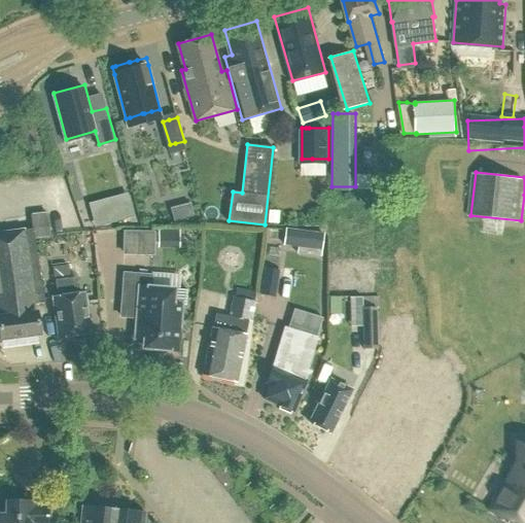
[(393,189),(393,175),(374,175),(374,189),(393,189)]
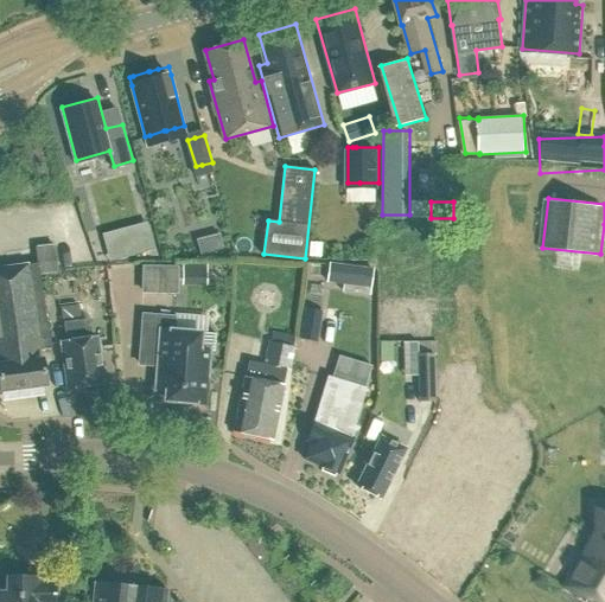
[(97,232),(104,266),(133,260),(127,226),(97,232)]
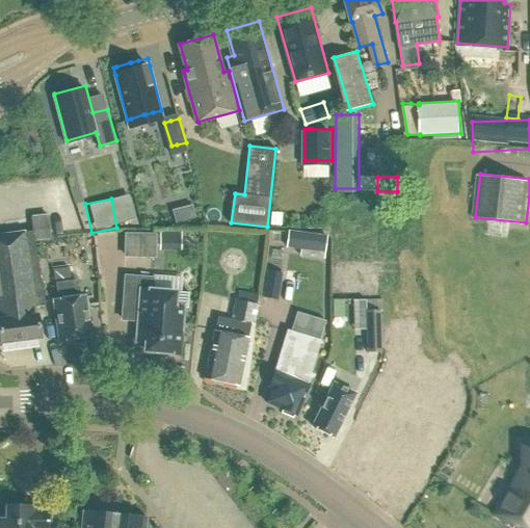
[(33,230),(0,234),(0,342),(41,337),(37,313),(36,314),(35,306),(36,306),(44,305),(41,282),(41,281),(38,272),(35,246),(33,230)]
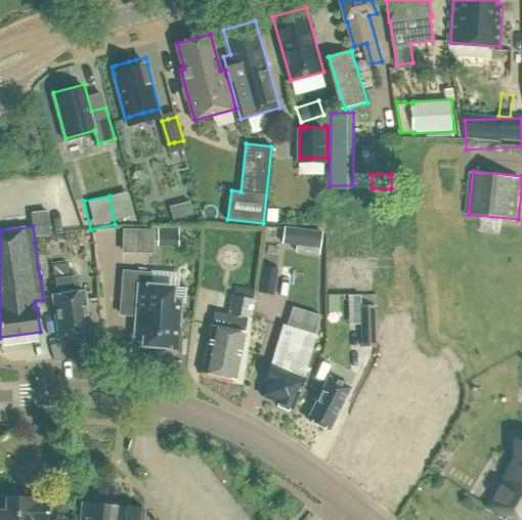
[(156,252),(156,228),(125,228),(124,252),(156,252)]
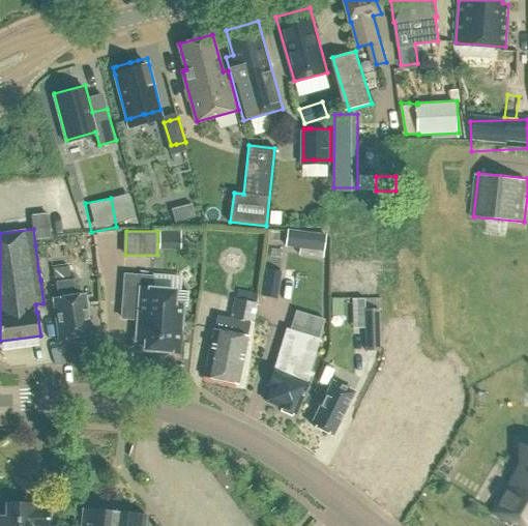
[(288,232),(286,247),(300,249),(302,234),(288,232)]
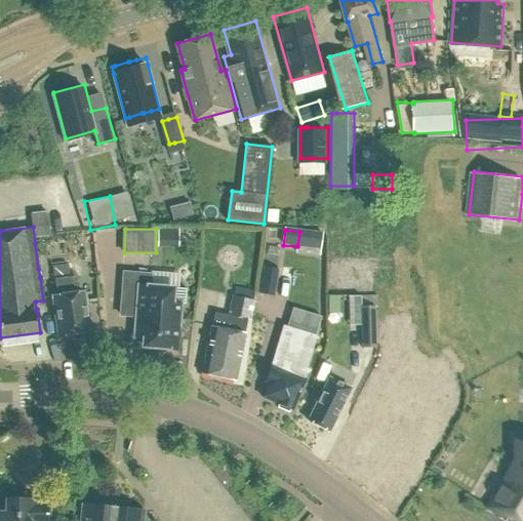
[(54,278),(56,278),(71,275),(69,264),(52,266),(54,278)]
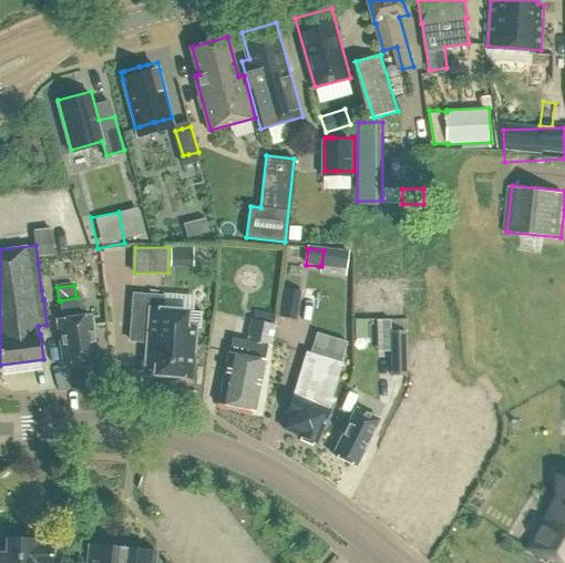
[(286,290),(286,325),(299,325),(299,290),(286,290)]
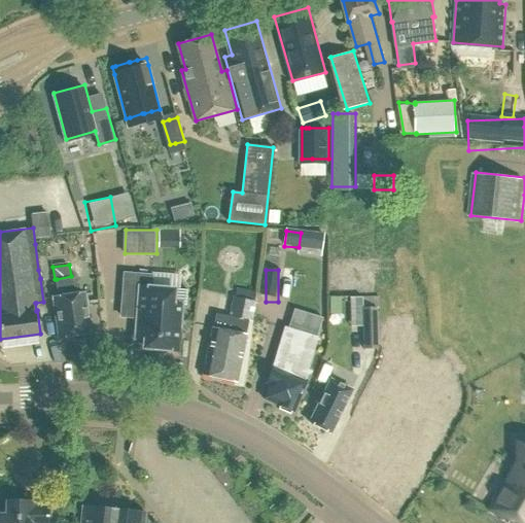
[(188,289),(173,287),(151,286),(152,275),(126,273),(123,315),(137,316),(136,337),(146,338),(146,348),(179,350),(182,304),(187,304),(188,289)]
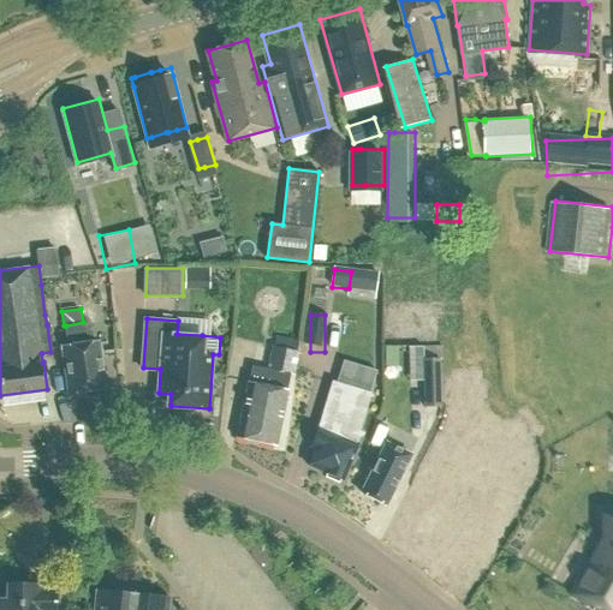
[(93,340),(90,322),(66,326),(69,344),(64,344),(71,392),(91,389),(97,392),(103,387),(106,387),(100,339),(93,340)]
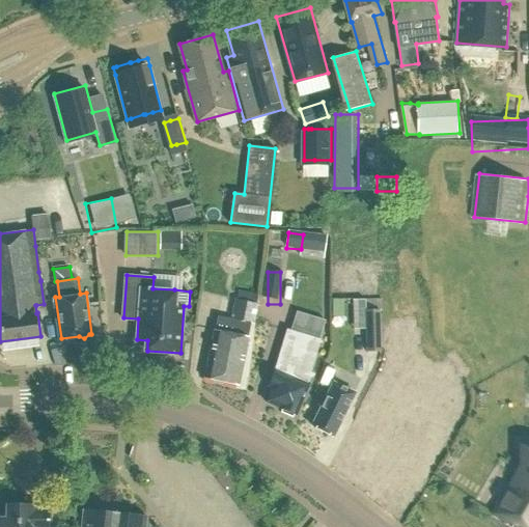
[(255,322),(259,301),(238,297),(233,317),(219,314),(216,329),(215,329),(205,377),(239,383),(249,335),(248,335),(251,321),(255,322)]
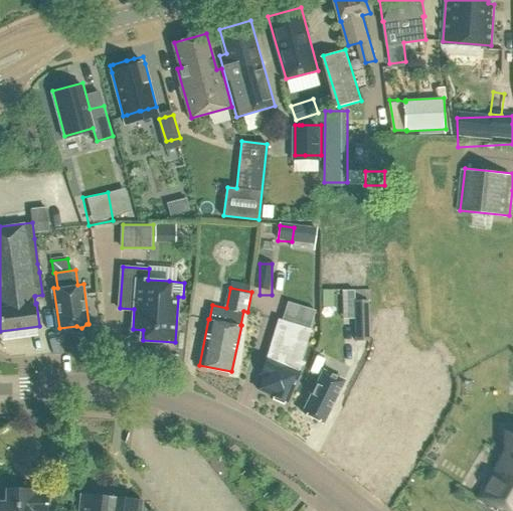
[(358,340),(371,339),(370,299),(372,299),(372,288),(356,288),(358,340)]
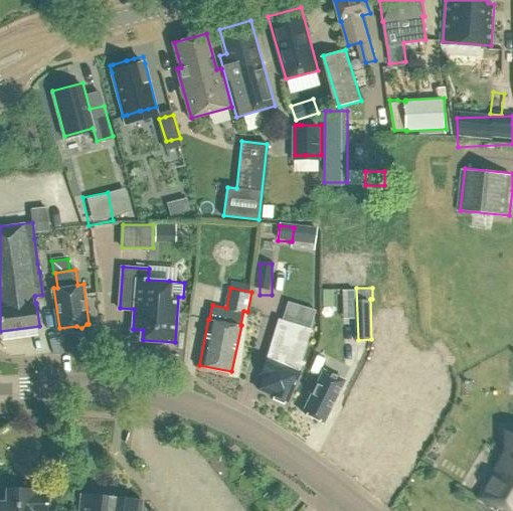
[(288,400),(305,363),(301,362),(311,330),(279,320),(270,352),(283,356),(280,363),(269,358),(262,373),(266,375),(260,388),(274,395),(273,398),(284,403),(285,400),(288,400)]
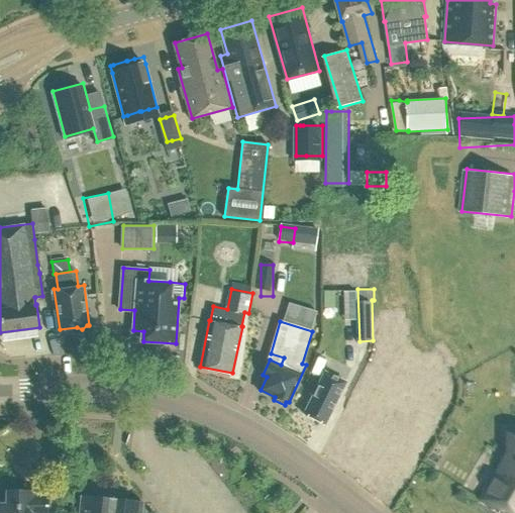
[(304,413),(325,424),(346,382),(325,371),(319,383),(315,383),(310,392),(313,396),(304,413)]
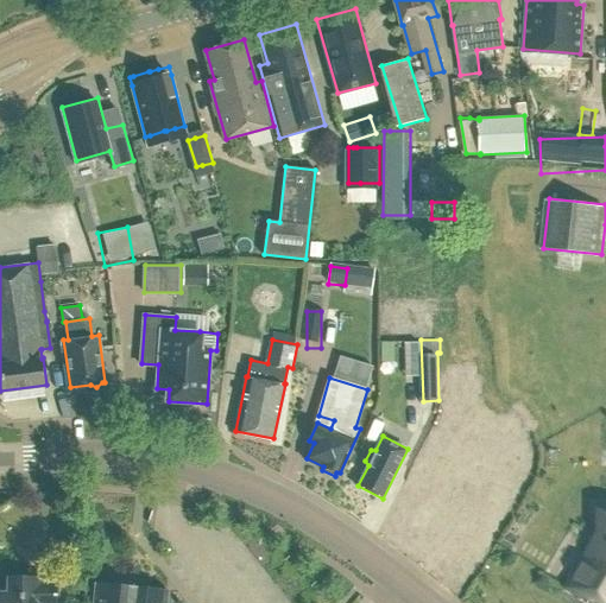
[(448,560),(468,514),(480,520),(504,469),(446,443),(402,539),(448,560)]
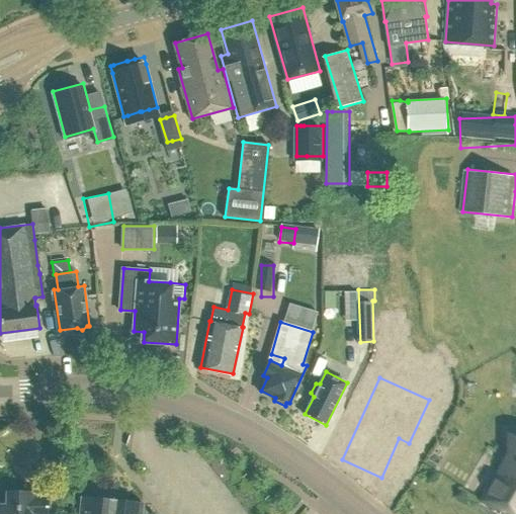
[(515,433),(514,433),(514,434),(513,462),(506,474),(490,500),(504,508),(502,512),(505,513),(515,513),(515,433)]
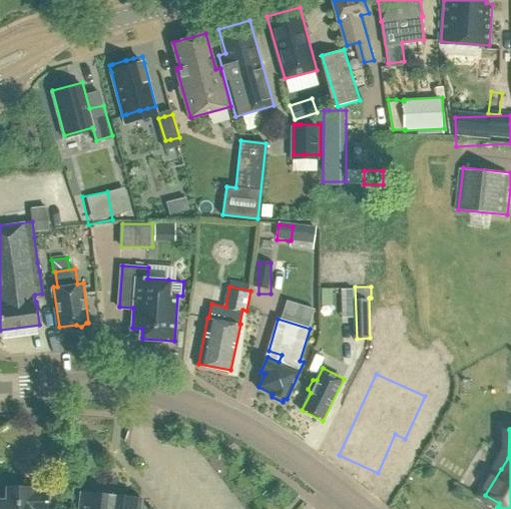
[(39,488),(39,486),(8,486),(8,500),(0,499),(0,508),(48,508),(48,501),(52,501),(52,490),(47,490),(47,488),(39,488)]
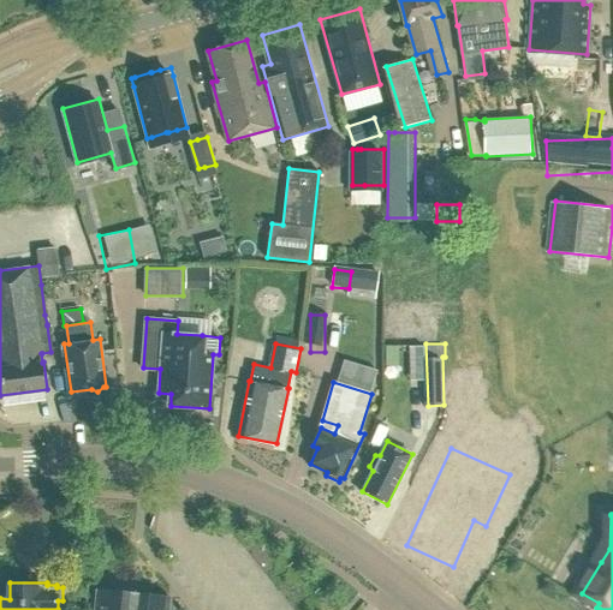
[(130,592),(97,588),(94,609),(167,609),(168,596),(130,592)]
